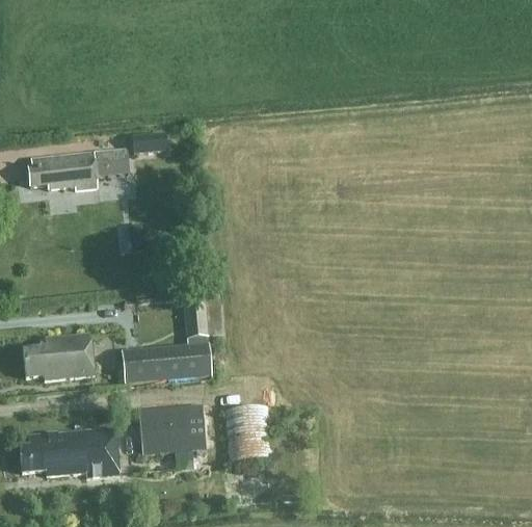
[(166,132),(132,135),(134,154),(167,150),(166,132)]
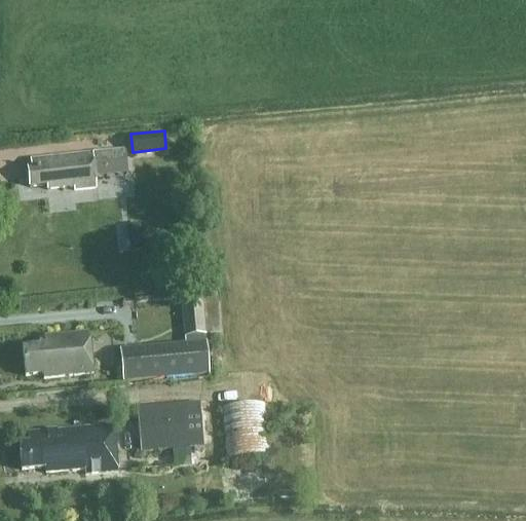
[(32,164),(28,164),(30,184),(47,182),(48,186),(75,184),(75,187),(96,185),(95,173),(92,149),(31,155),(32,164)]
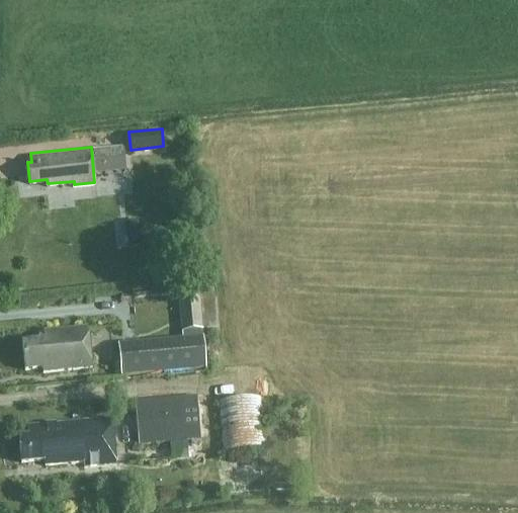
[(141,229),(126,230),(127,243),(142,241),(141,229)]
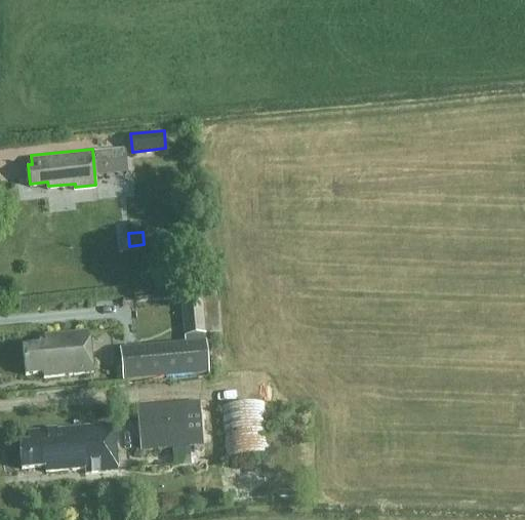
[(216,289),(199,290),(202,331),(205,331),(220,330),(219,328),(216,289)]
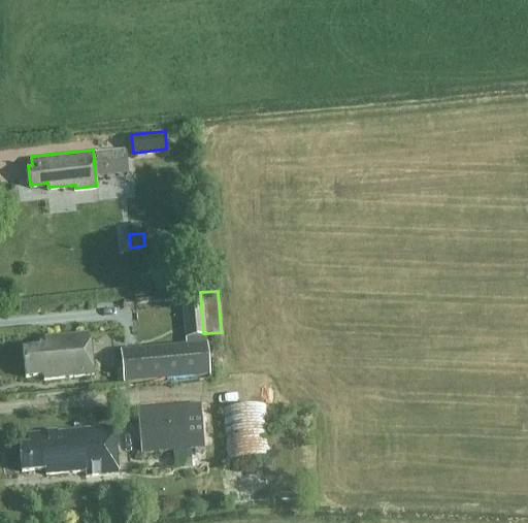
[(97,370),(92,328),(36,334),(37,342),(27,344),(30,373),(47,371),(47,377),(97,370)]
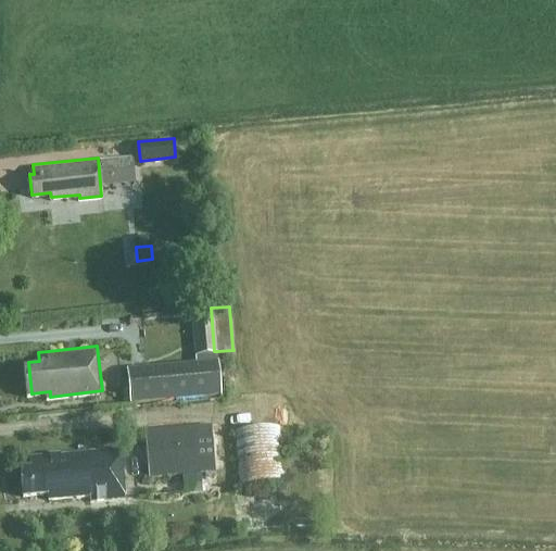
[(126,364),(129,400),(220,392),(217,357),(126,364)]
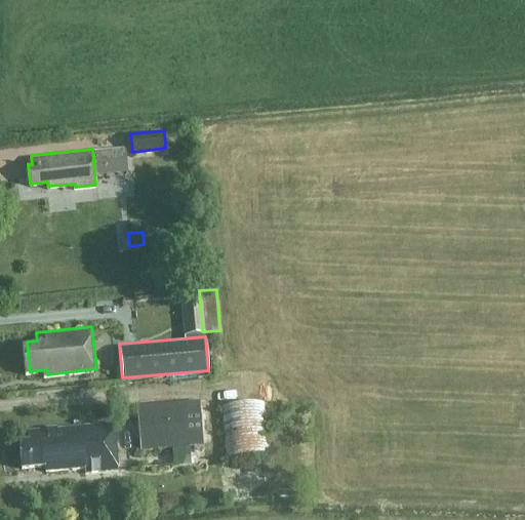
[(139,447),(190,443),(203,442),(199,397),(136,403),(139,447)]
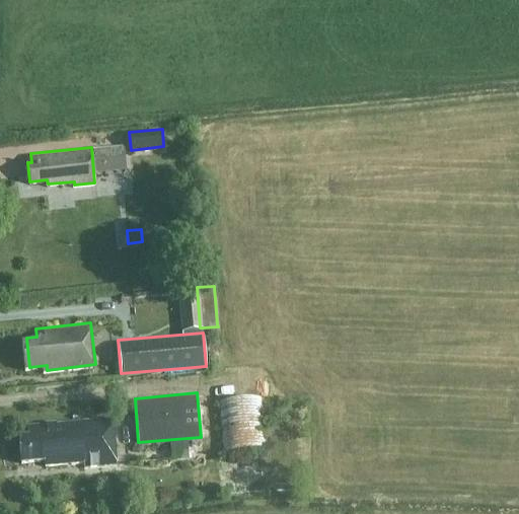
[(219,399),(223,448),(265,444),(261,395),(219,399)]
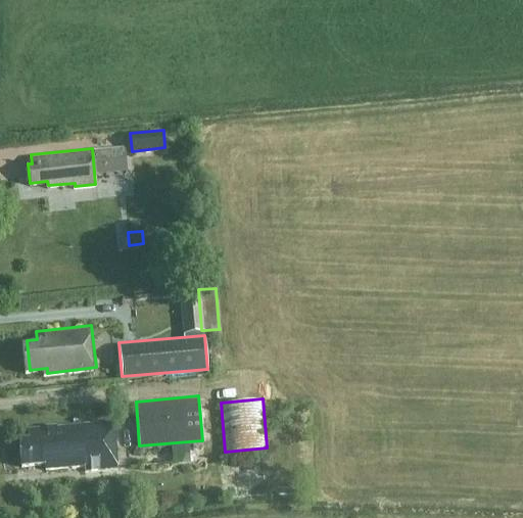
[(85,464),(85,469),(117,466),(112,418),(28,425),(28,435),(18,435),(20,464),(44,462),(45,467),(85,464)]
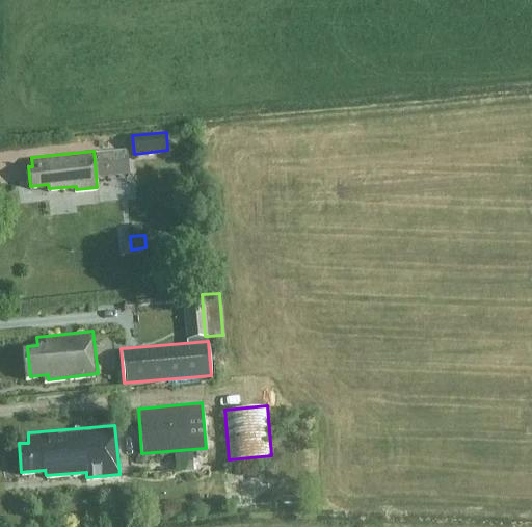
[(174,451),(176,469),(193,468),(193,466),(191,449),(174,451)]
